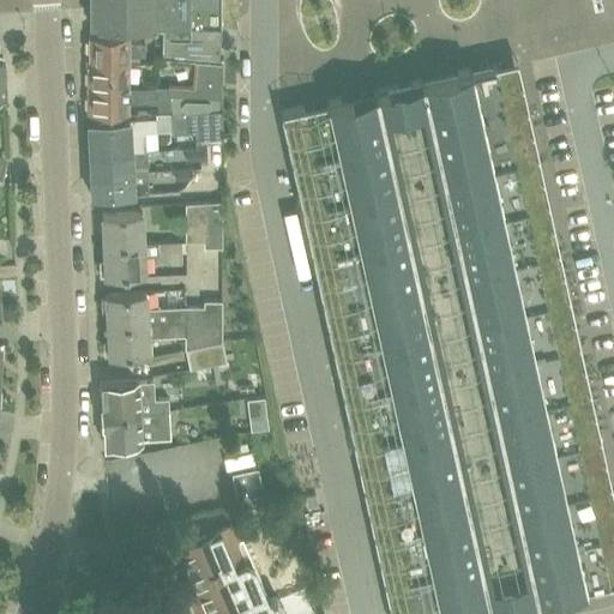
[(222,28),(221,0),(91,0),(91,28),(161,28),(222,28)]
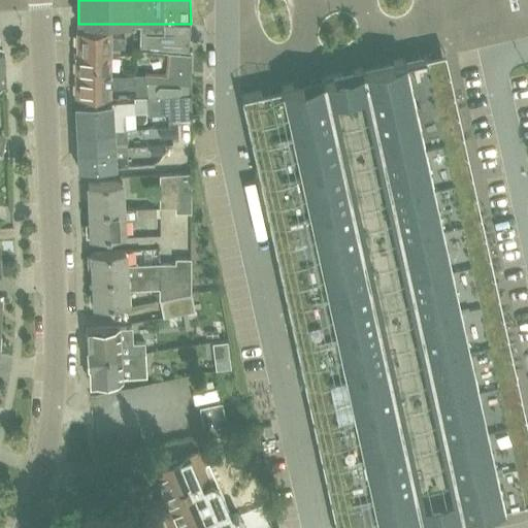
[(138,24),(138,50),(171,52),(184,53),(184,32),(191,32),(191,24),(138,24)]
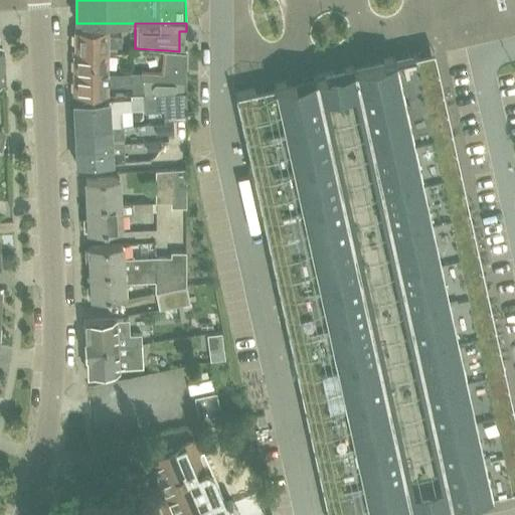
[(82,50),(108,51),(108,46),(121,46),(121,35),(108,34),(108,29),(74,29),(74,55),(82,55),(82,50)]
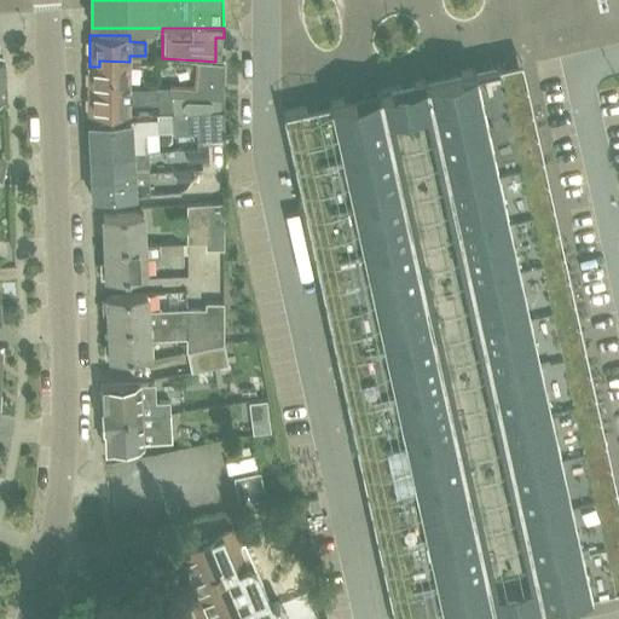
[(129,87),(129,62),(99,61),(99,67),(90,67),(90,87),(129,87)]
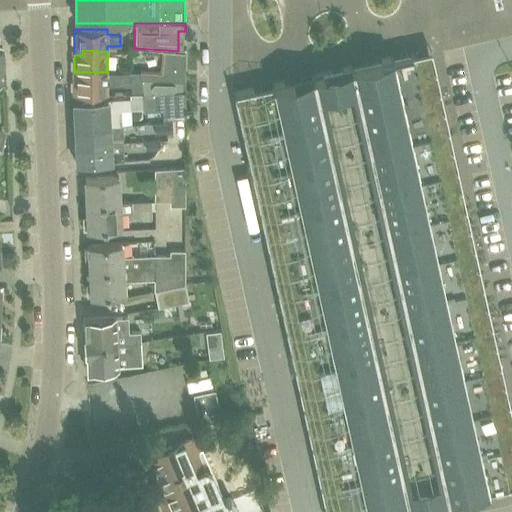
[(326,511),(388,511),(509,485),(414,52),(234,93),(326,511)]
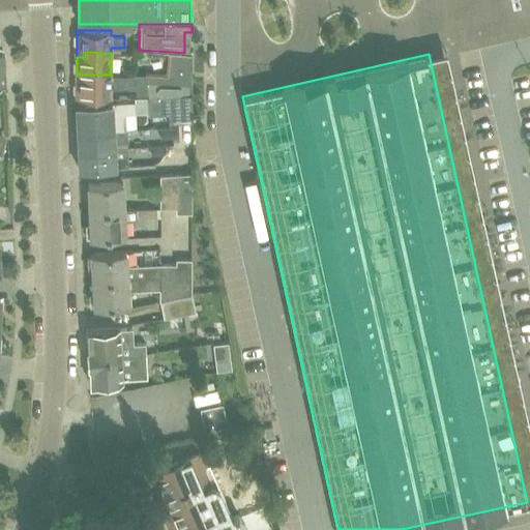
[(134,75),(111,75),(77,75),(76,96),(111,96),(111,88),(136,88),(136,94),(148,94),(147,82),(146,75),(134,75)]
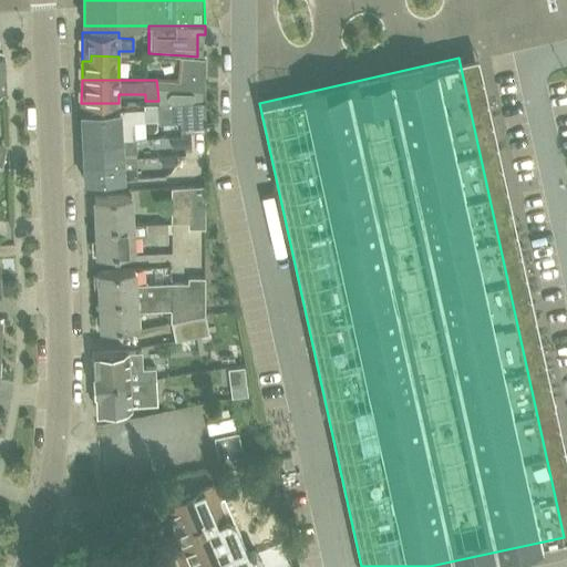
[(157,88),(158,101),(158,104),(200,102),(205,102),(205,90),(157,88)]
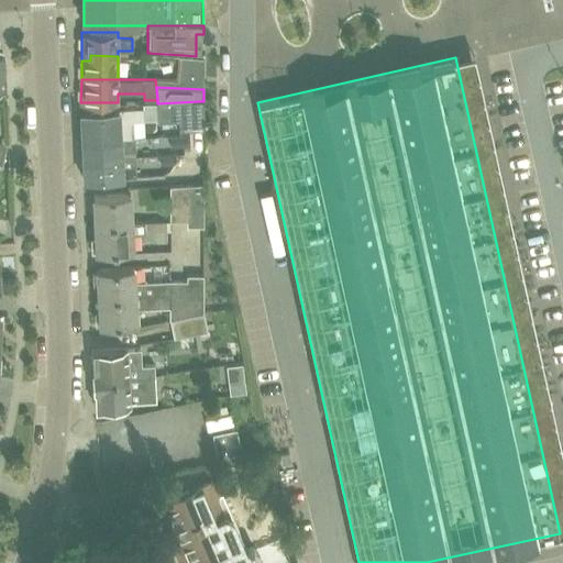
[(132,138),(131,121),(156,120),(156,122),(175,121),(175,133),(199,132),(199,101),(157,103),(143,105),(144,108),(80,111),(81,140),(121,139),(132,138)]
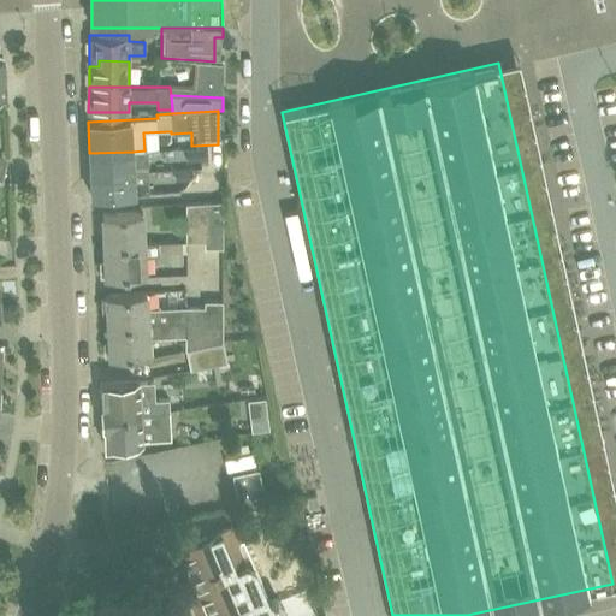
[(207,148),(185,149),(185,163),(207,161),(207,148)]
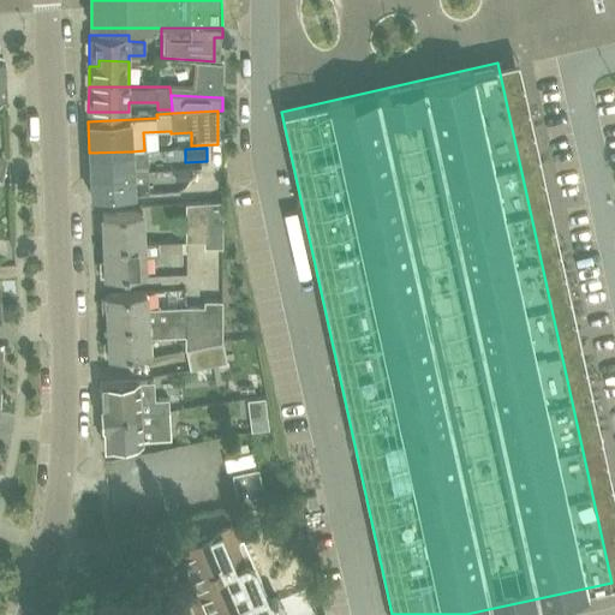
[(90,174),(133,172),(133,166),(149,166),(149,150),(144,150),(132,151),(89,153),(90,174)]
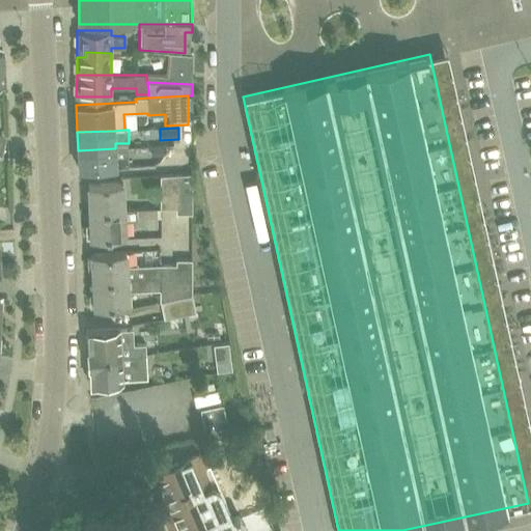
[(78,150),(79,168),(115,166),(115,168),(129,167),(128,148),(115,148),(78,150)]
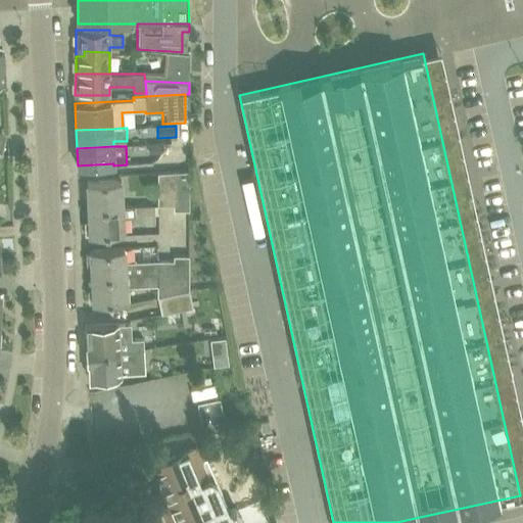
[(158,203),(175,203),(174,173),(158,174),(158,203)]
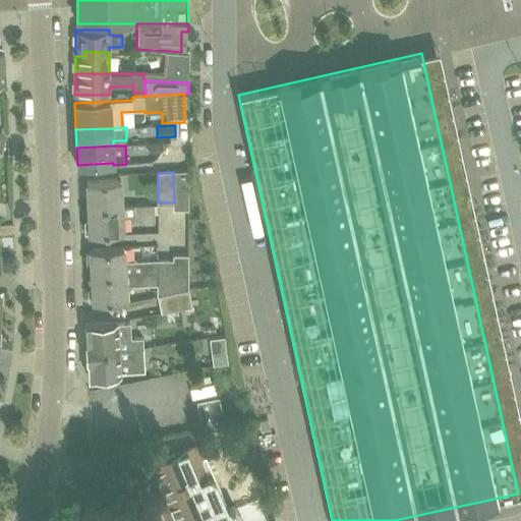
[(173,172),(174,203),(174,209),(189,209),(189,172),(173,172)]
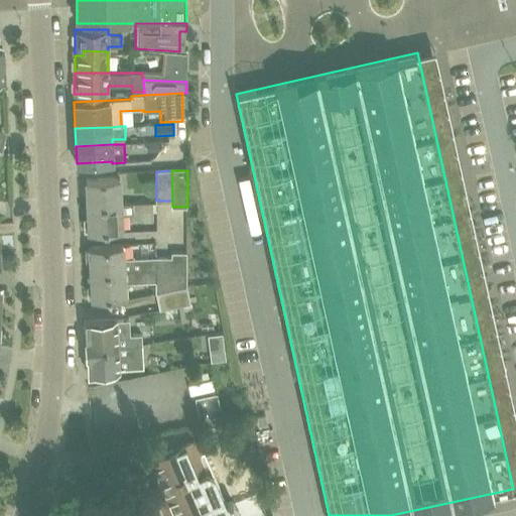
[(88,205),(121,203),(120,177),(86,179),(88,205)]
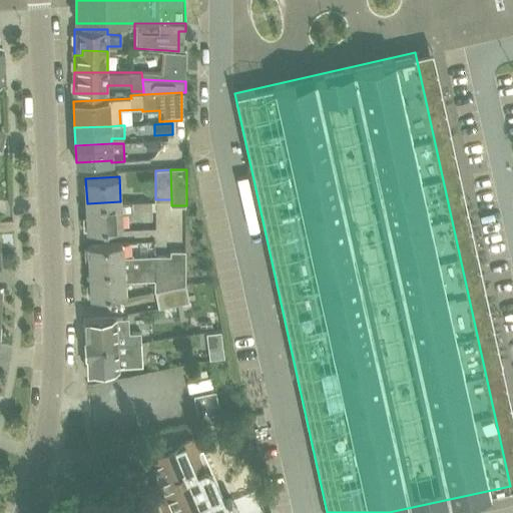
[(88,228),(121,227),(120,213),(131,213),(130,201),(120,201),(87,203),(88,228)]
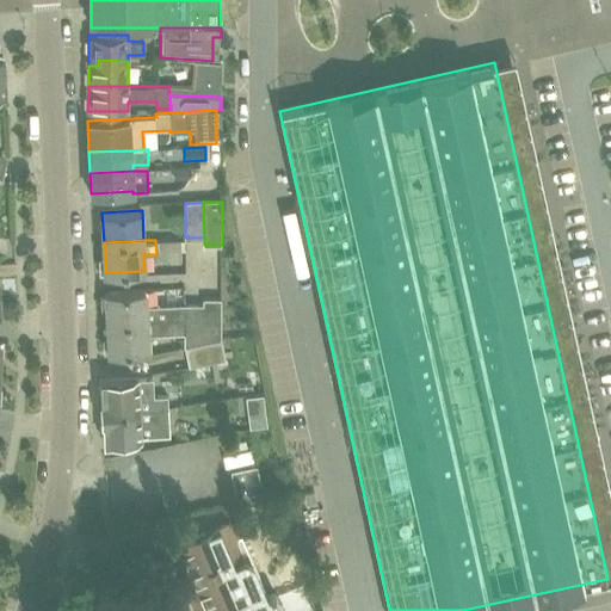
[(186,306),(147,307),(146,290),(106,291),(107,322),(181,318),(186,318),(186,306)]
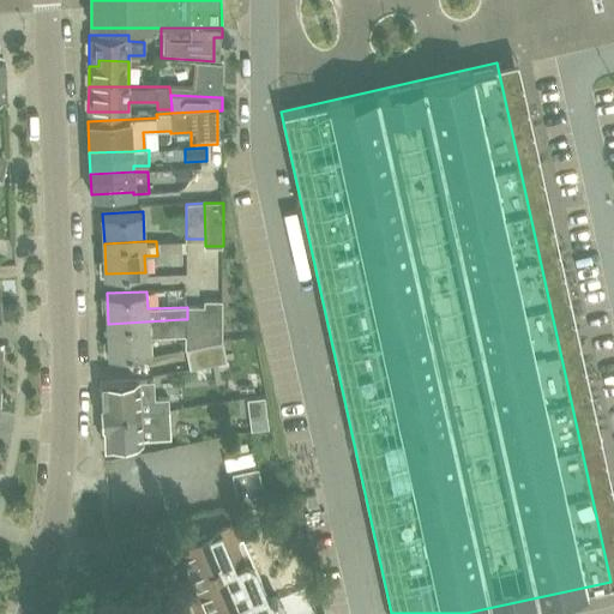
[(220,343),(223,342),(223,300),(206,300),(206,306),(206,318),(208,345),(220,343)]
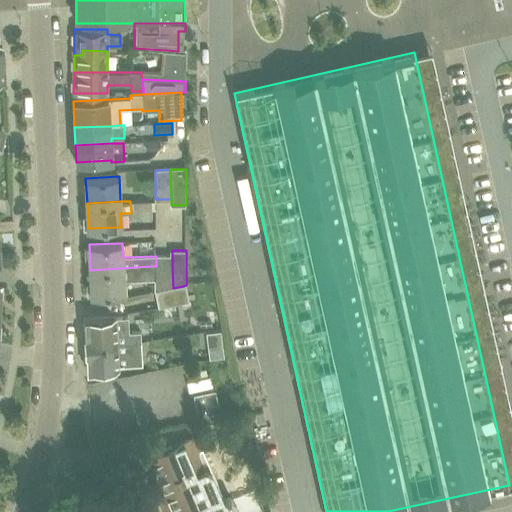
[(152,266),(152,281),(152,292),(173,288),(172,265),(172,255),(156,256),(156,266),(152,266)]
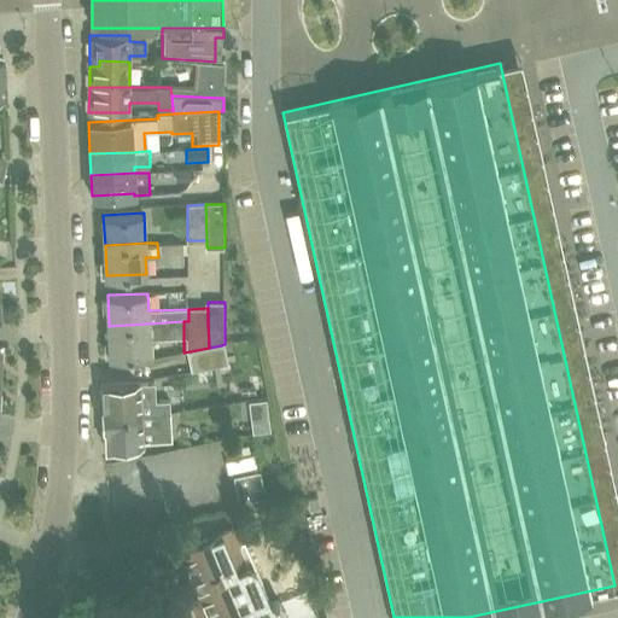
[(151,354),(150,340),(184,339),(184,321),(109,326),(110,356),(151,354)]
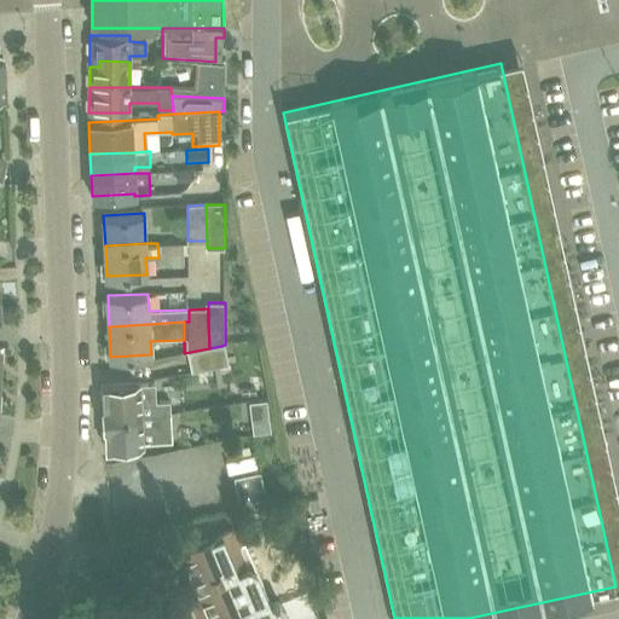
[(184,353),(187,371),(225,363),(225,345),(221,346),(209,348),(184,353)]
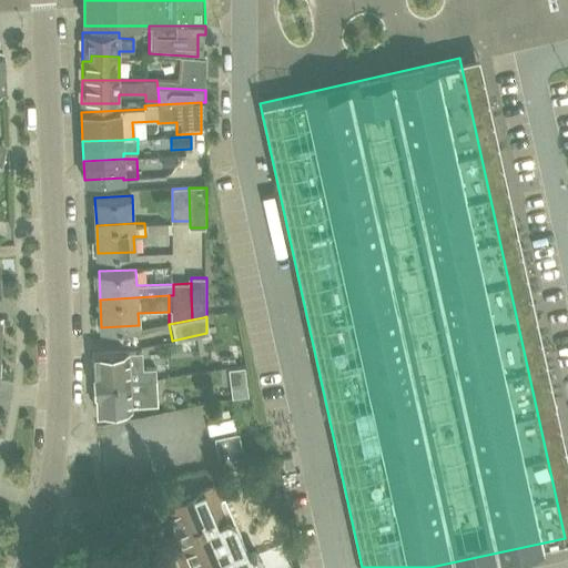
[(129,352),(93,354),(95,382),(154,378),(153,367),(143,367),(142,351),(129,352)]
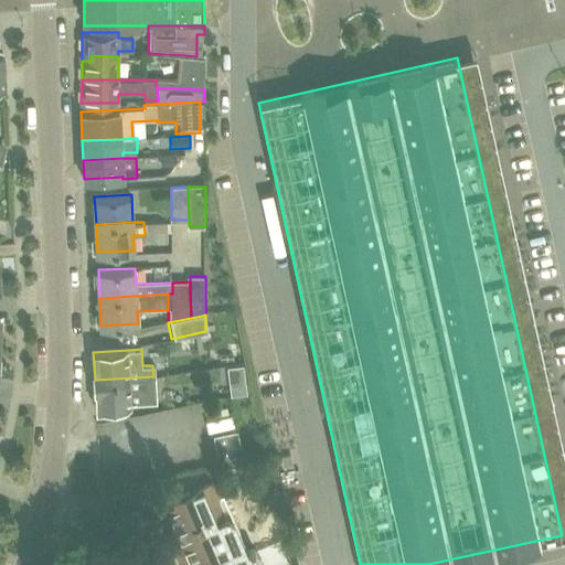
[(242,364),(228,365),(232,393),(246,391),(243,364),(242,364)]
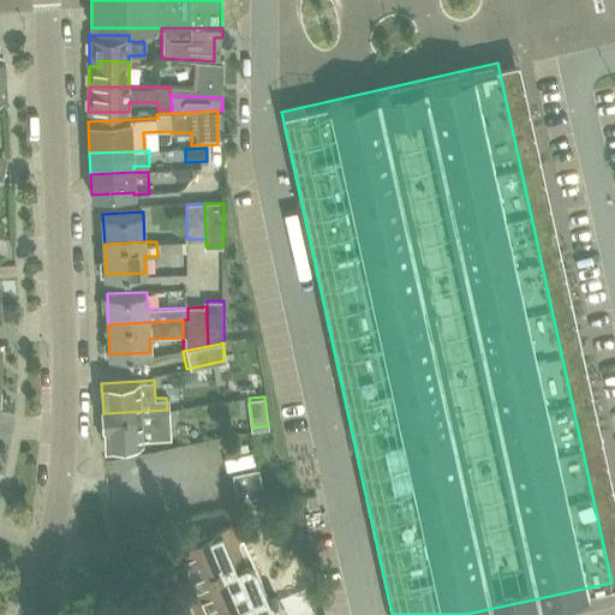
[(167,410),(103,413),(105,445),(143,442),(142,439),(169,436),(168,422),(167,410)]
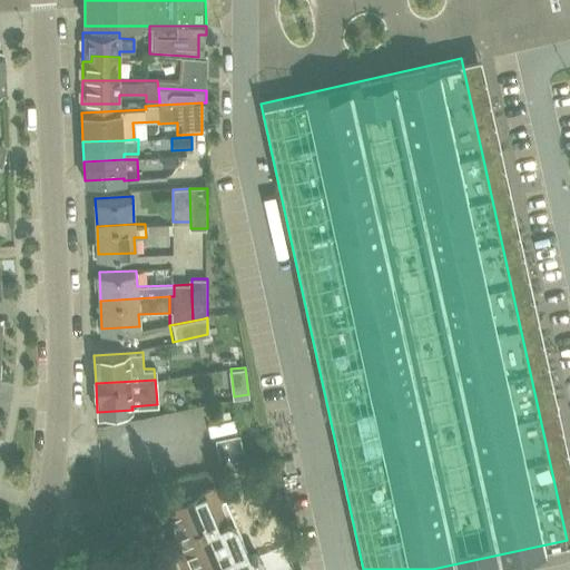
[(239,434),(216,439),(220,462),(244,457),(239,434)]
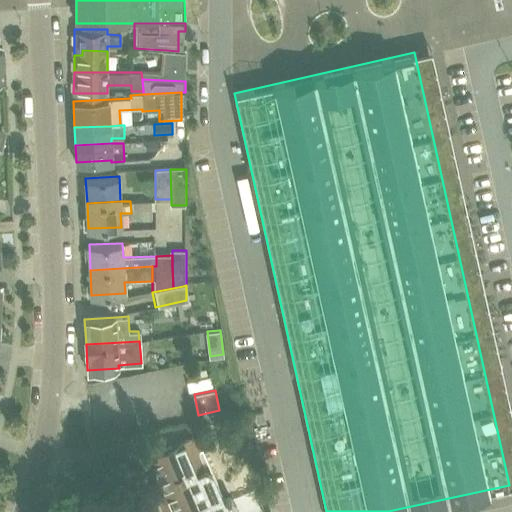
[(211,469),(204,472),(196,452),(203,449),(197,436),(145,458),(167,511),(236,511),(230,497),(224,500),(211,469)]
